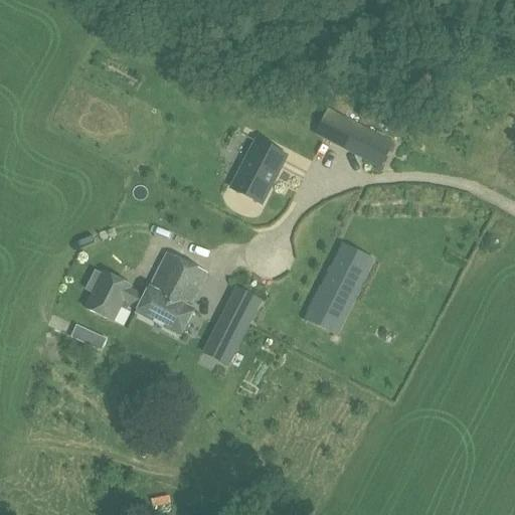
[(346,147),(357,126),(328,111),(317,132),(346,147)]
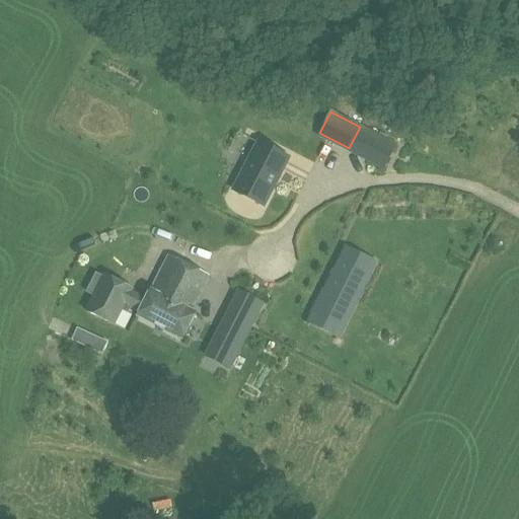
[(383,139),(360,127),(349,148),(384,167),(395,145),(383,139)]
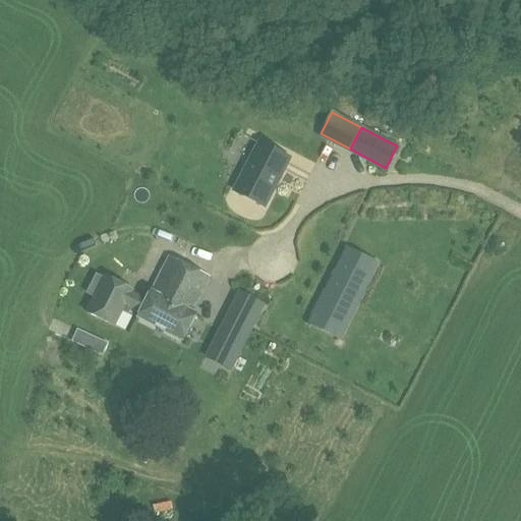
[(289,160),(259,143),(234,191),(265,207),(289,160)]
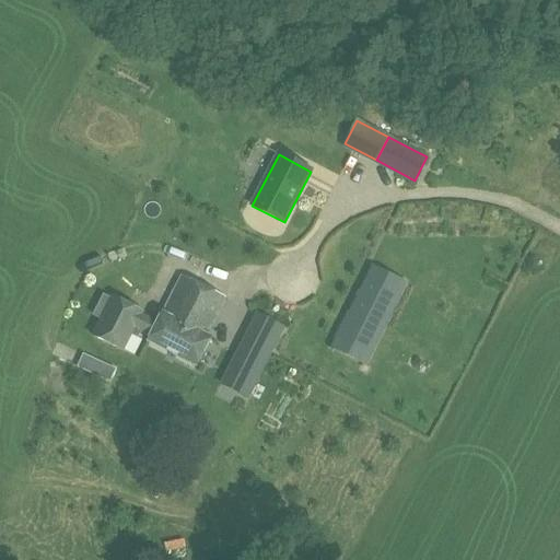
[(389,272),(359,256),(322,328),(352,345),(389,272)]
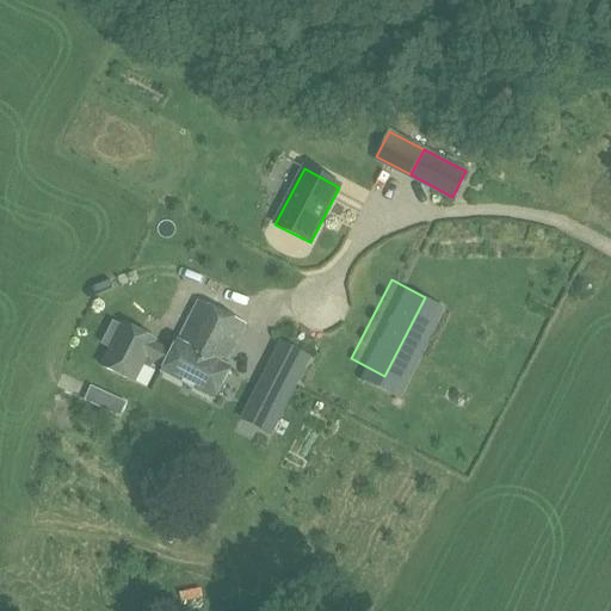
[(160,374),(215,400),(230,370),(226,368),(247,326),(198,302),(178,340),(177,340),(171,352),(155,345),(158,340),(123,322),(121,326),(112,321),(100,345),(110,350),(102,366),(135,383),(147,359),(164,368),(160,374)]
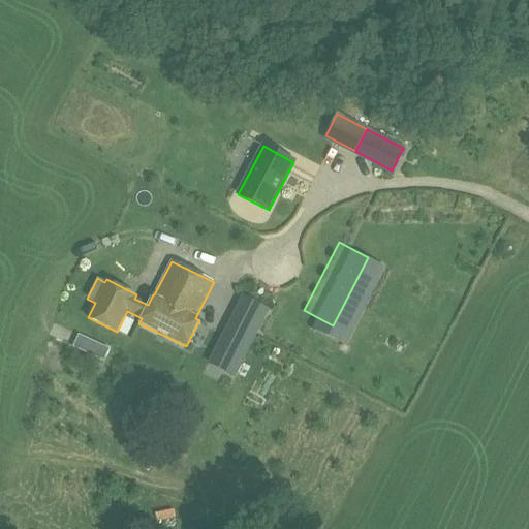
[(254,337),(232,325),(219,352),(241,364),(254,337)]
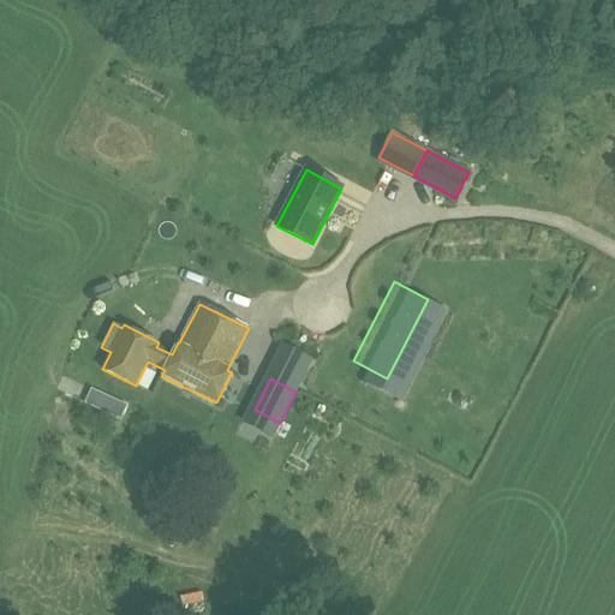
[(108,415),(120,421),(126,407),(114,401),(108,415)]
